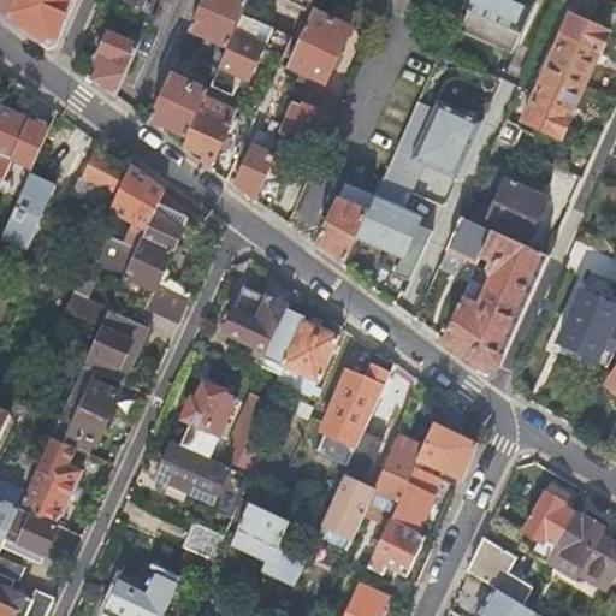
[(0,0),(0,6),(10,13),(15,0),(0,0)]
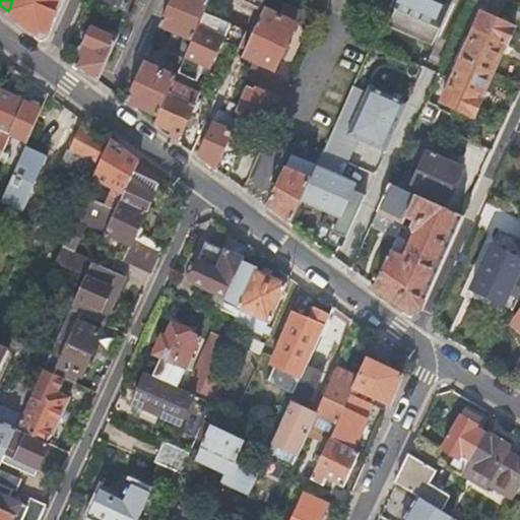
[(45,41),(45,40),(61,0),(12,0),(8,11),(7,13),(28,29),(41,40),(43,41),(44,41),(45,41)]
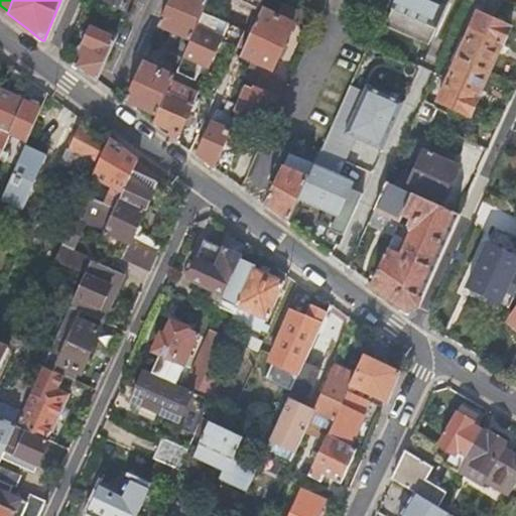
[(202,10),(206,0),(168,0),(158,23),(189,37),(202,10)]
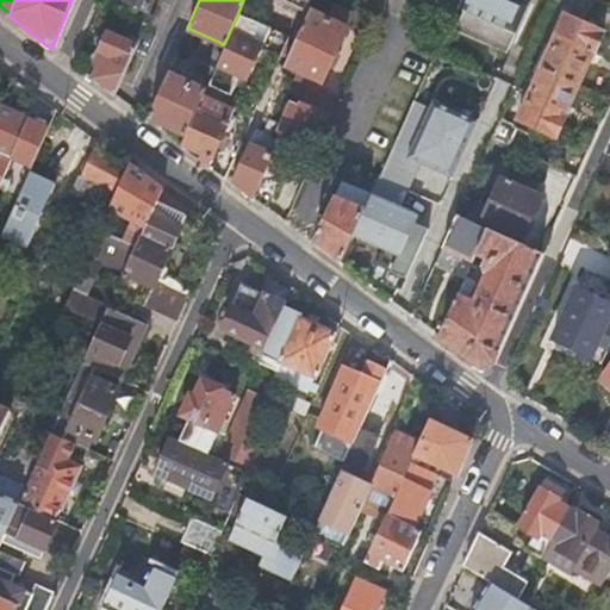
[(468,0),(456,26),(499,45),(508,27),(517,32),(530,1),(527,0),(468,0)]
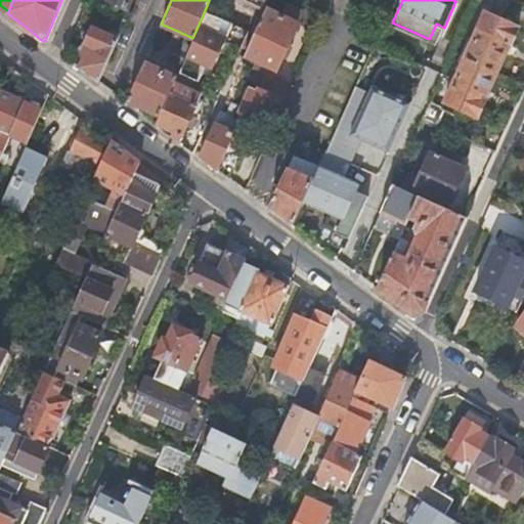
[(482,0),(503,9),(506,0),(482,0)]
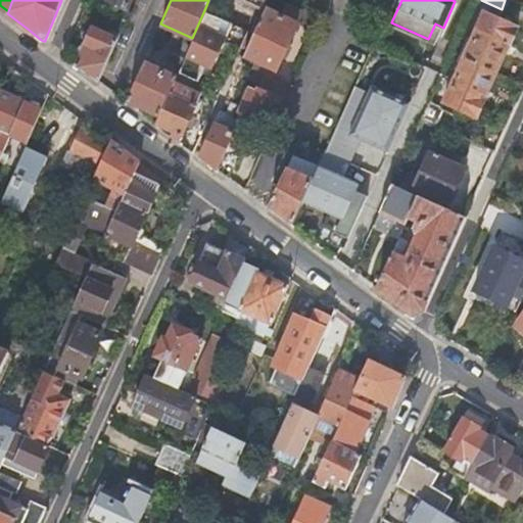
[(279,13),(264,7),(242,56),(249,59),(266,66),(258,85),(281,95),(286,82),(272,75),(296,20),(294,20),(299,9),(284,2),(279,13)]
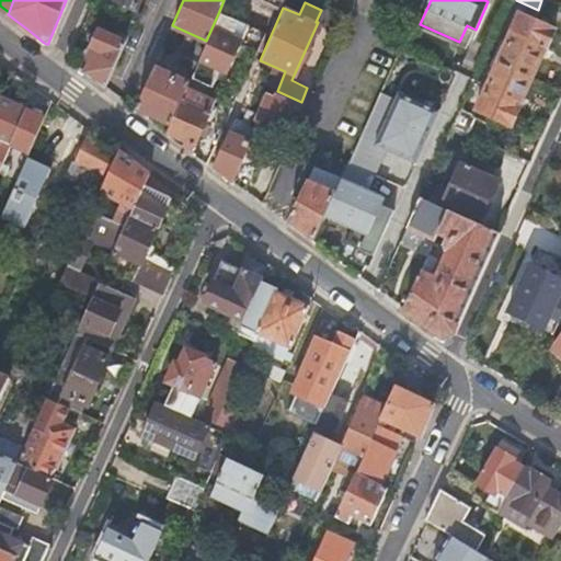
[(247,23),(219,11),(206,41),(190,80),(187,86),(207,94),(219,69),(226,71),(247,23)]
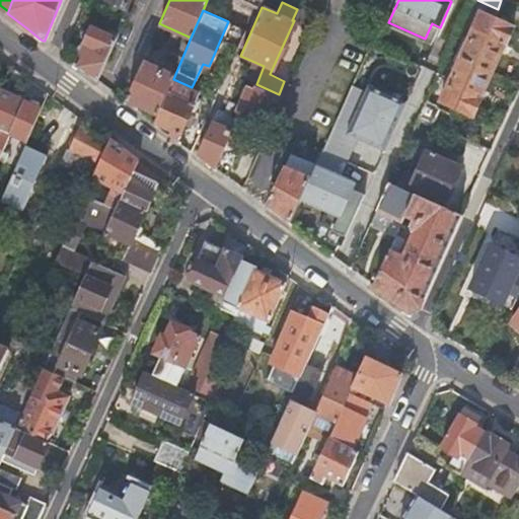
[(483,10),(461,56),(493,70),(505,43),(507,44),(516,24),(483,10)]
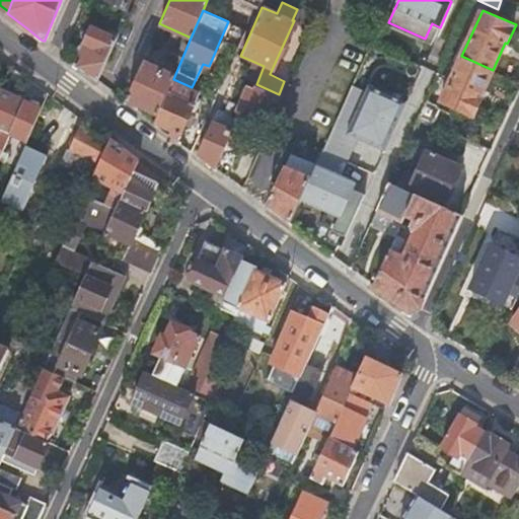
[(440,27),(432,23),(425,39),(433,43),(440,27)]
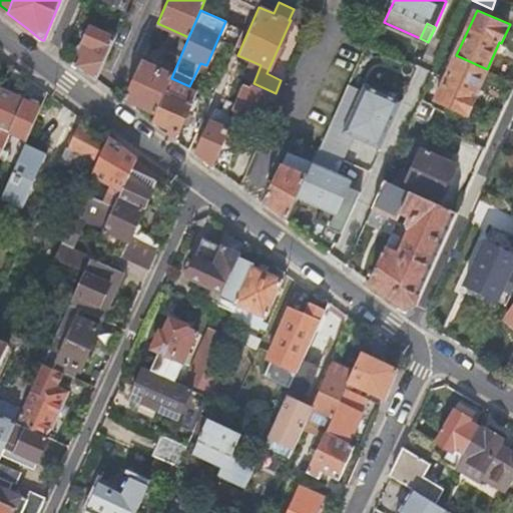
[(96,78),(115,36),(89,25),(82,41),(85,43),(76,63),(82,68),(96,78)]
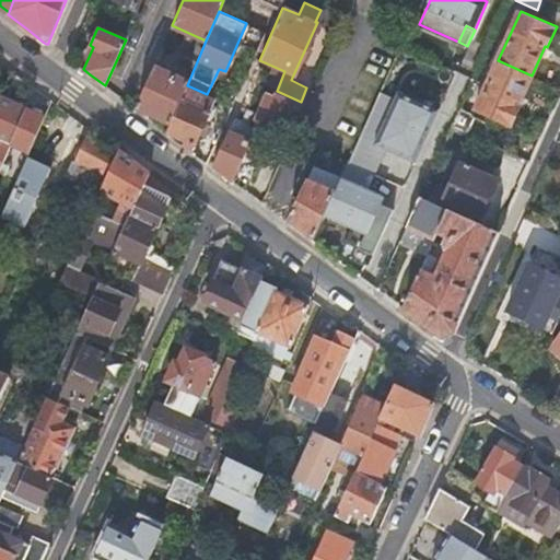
[(532,76),(498,60),(476,109),(511,126),(520,106),(518,105),(532,76)]
